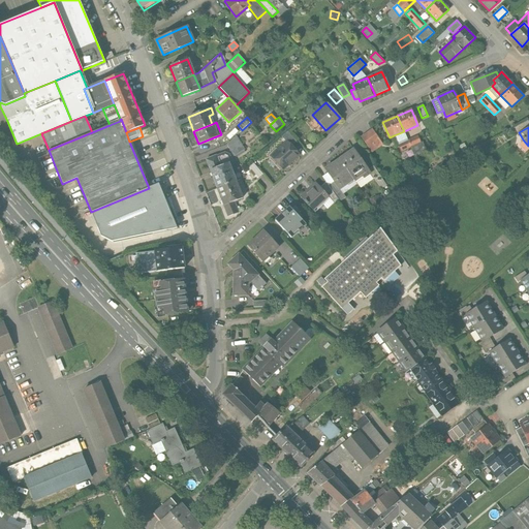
[(379,139),(372,129),(362,137),(369,147),(379,139)]
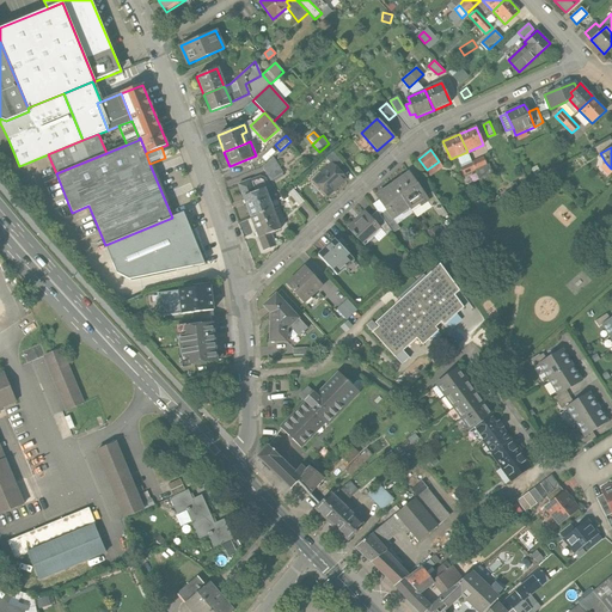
[(472,163),(467,152),(456,157),(460,167),(472,163)]
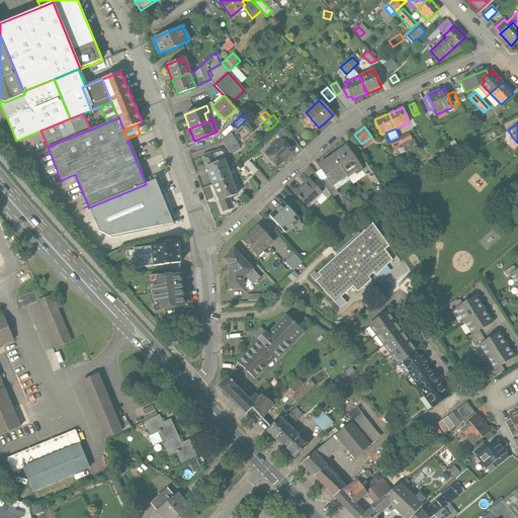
[(276,134),(280,138),(285,144),(290,139),(281,130),(276,134)]
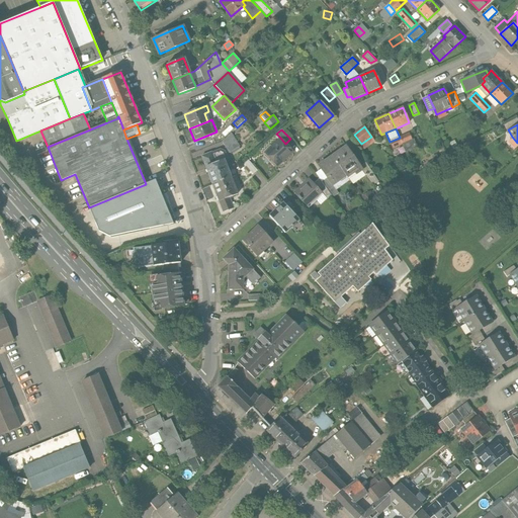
[(222,142),(229,153),(240,147),(231,134),(222,142)]
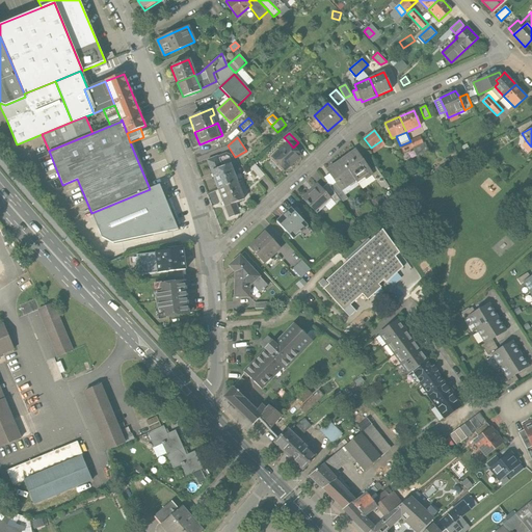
[(420,137),(410,141),(413,148),(422,143),(420,137)]
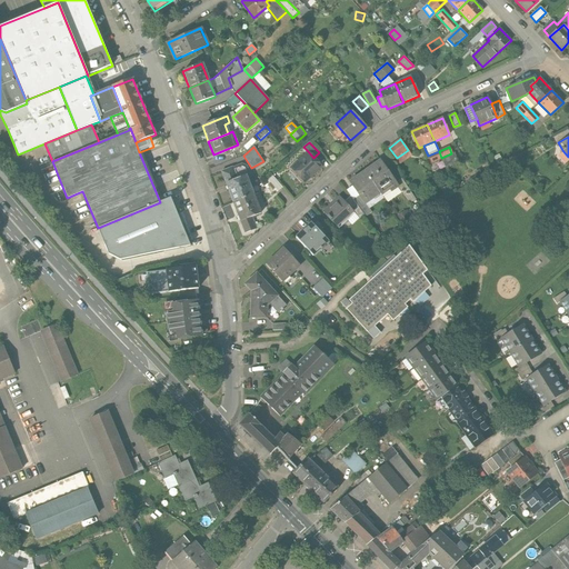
[(308,151),(290,168),(305,183),(322,167),(313,158),(308,151)]
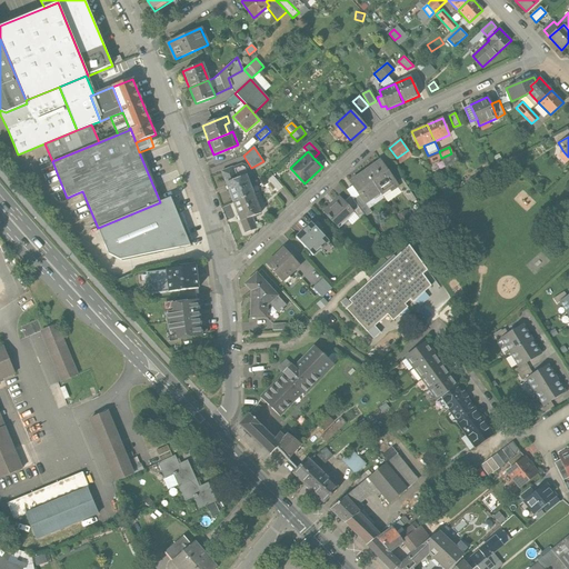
[(442,159),(441,158),(439,151),(428,156),(431,163),(442,159)]
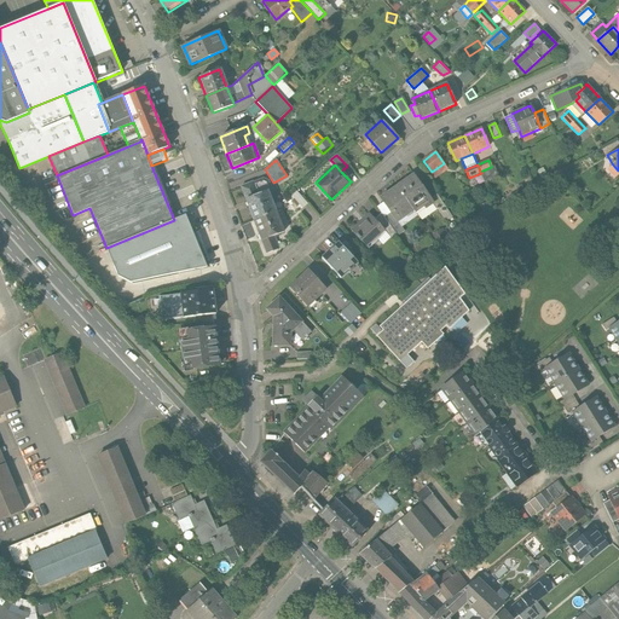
[(491,167),(480,172),(481,173),(485,183),(499,177),(495,166),(491,167)]
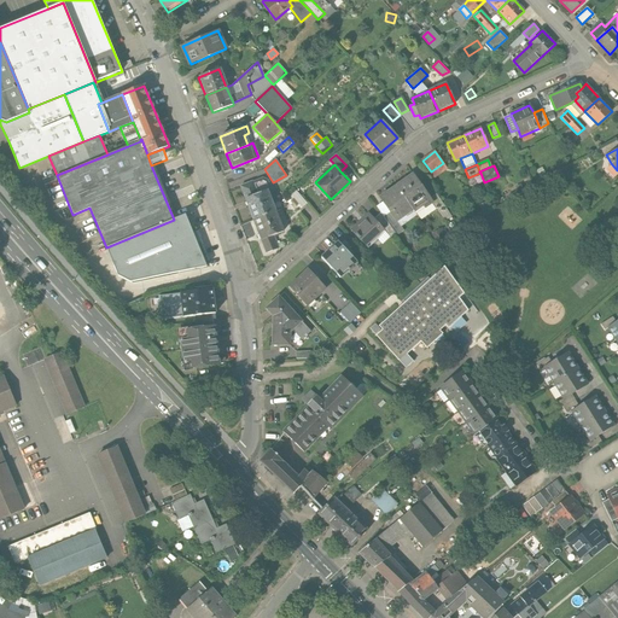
[(546,174),(542,168),(536,172),(540,178),(546,174)]
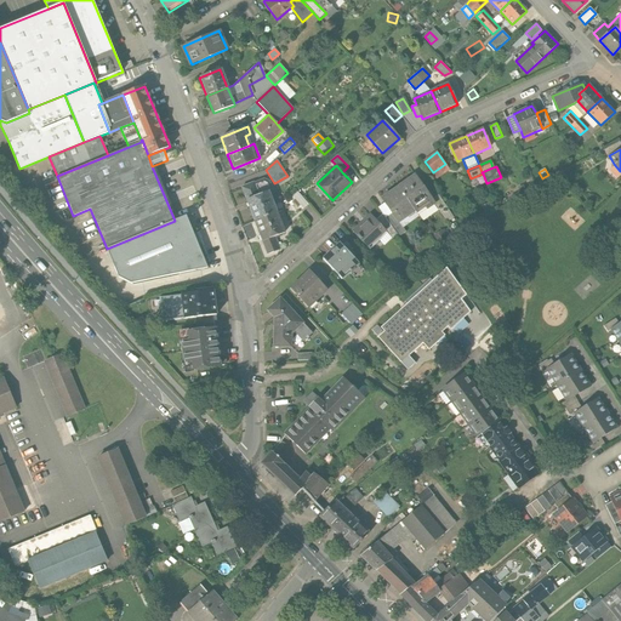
[(414,175),(397,187),(415,211),(416,214),(426,208),(427,209),(434,204),(432,199),(414,175)]
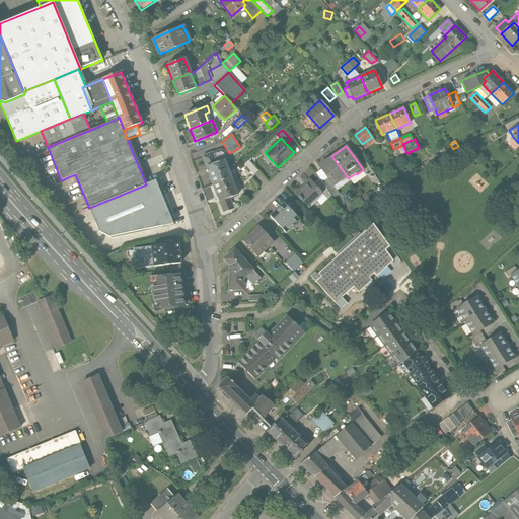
[(202,156),(206,167),(216,163),(212,152),(202,156)]
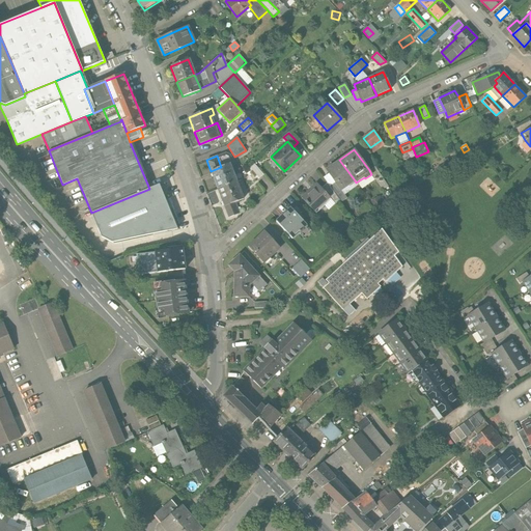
[(340,191),(355,180),(339,160),(326,169),(329,173),(340,191)]
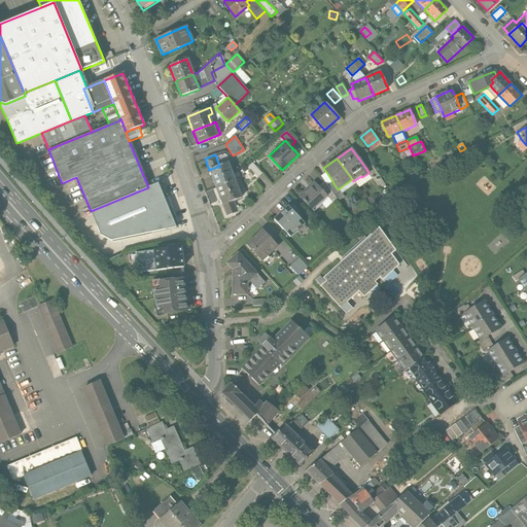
[(227,163),(219,166),(209,170),(215,187),(234,180),(227,163)]
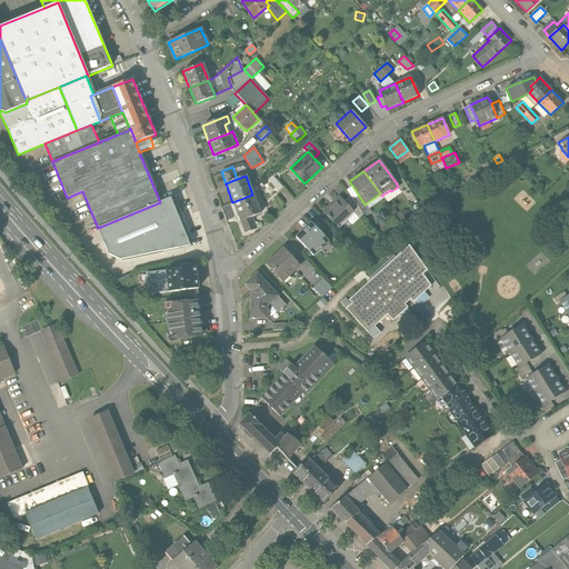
[(277,191),(282,187),(272,176),(268,180),(277,191)]
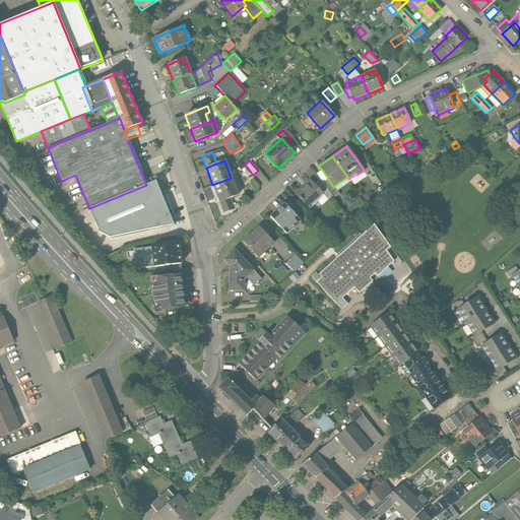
[(367,164),(362,167),(364,171),(376,188),(381,184),(367,164)]
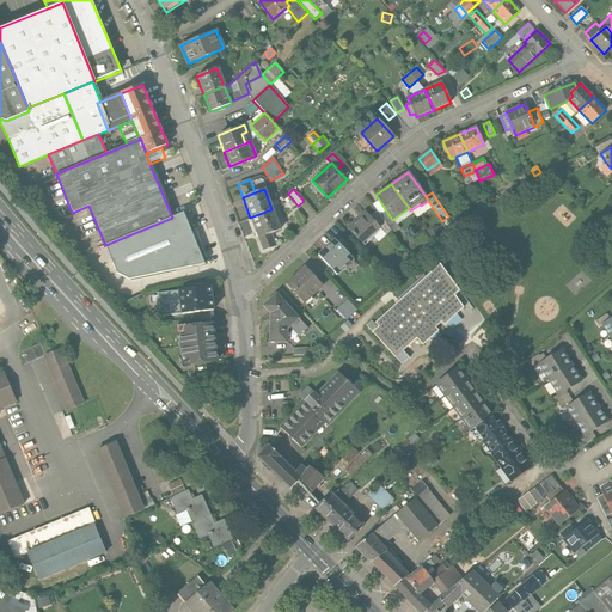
[(483,199),(475,203),(479,212),(487,207),(483,199)]
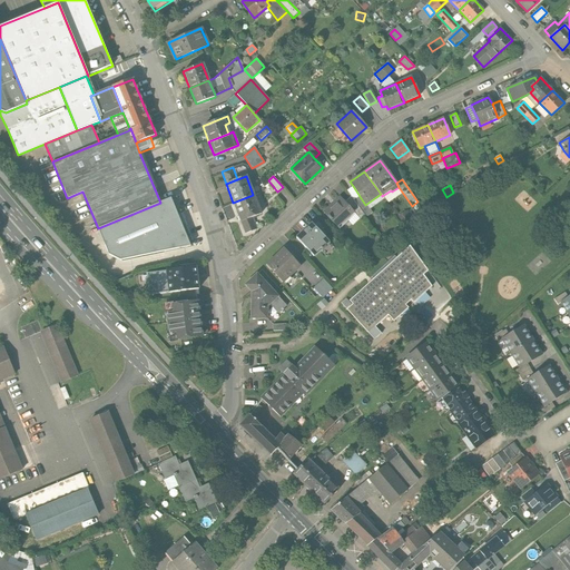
[(346,190),(351,196),(364,215),(366,217),(372,214),(365,205),(353,186),(346,190)]
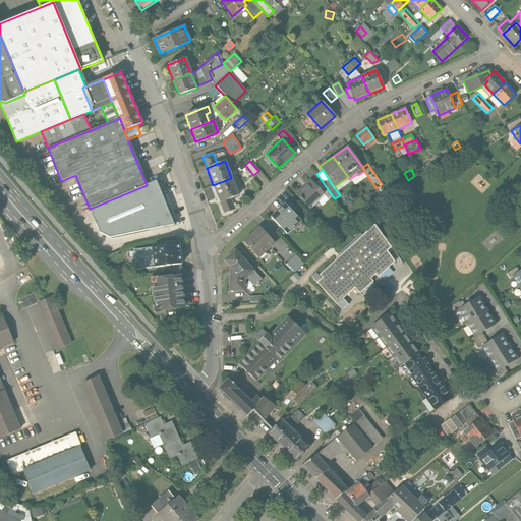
[(213,185),(220,203),(230,198),(238,195),(231,178),(213,185)]
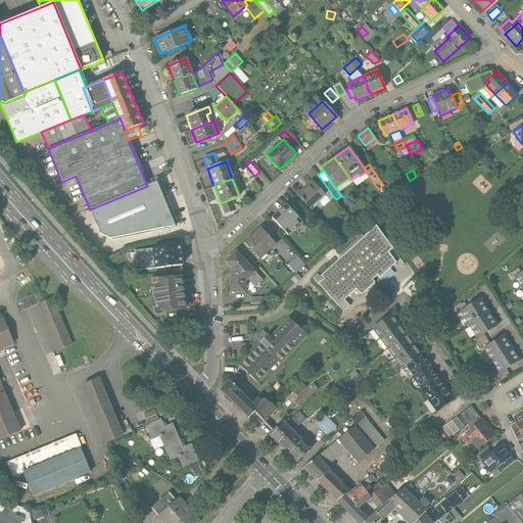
[(330,200),(334,197),(322,180),(316,186),(324,194),(330,200)]
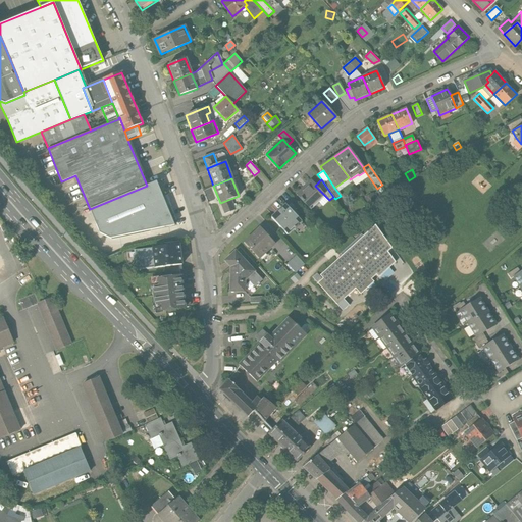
[(310,180),(296,194),(309,208),(323,194),(315,186),(310,180)]
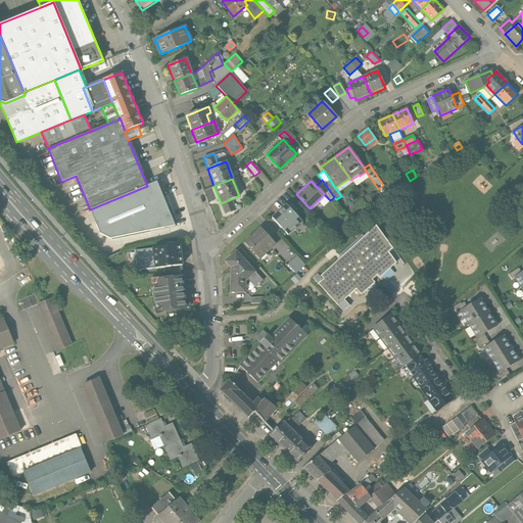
[(147,186),(90,209),(99,233),(109,239),(175,226),(156,182),(147,186)]
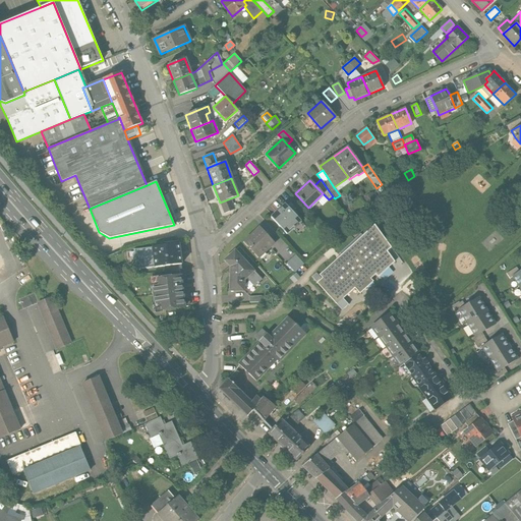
[(375,200),(370,193),(363,197),(368,205),(375,200)]
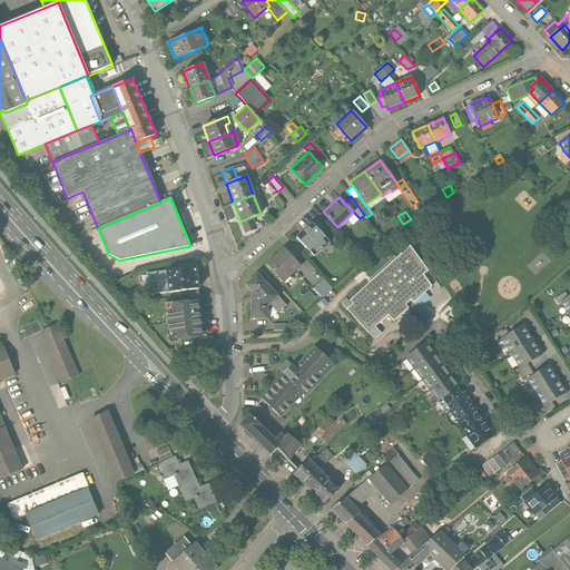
[(256,229),(252,217),(241,222),(245,234),(256,229)]
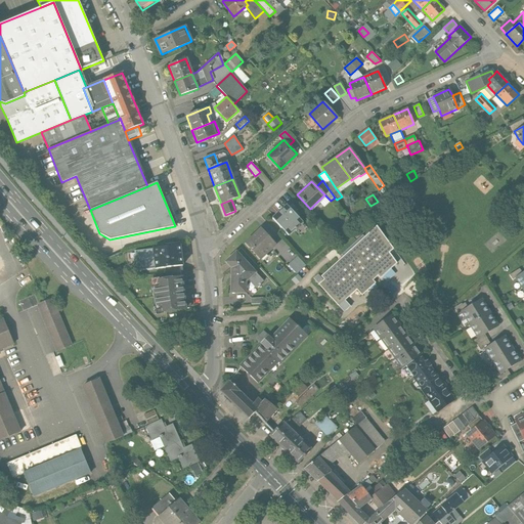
[(287,206),(272,218),(288,235),(295,229),(302,222),(287,206)]
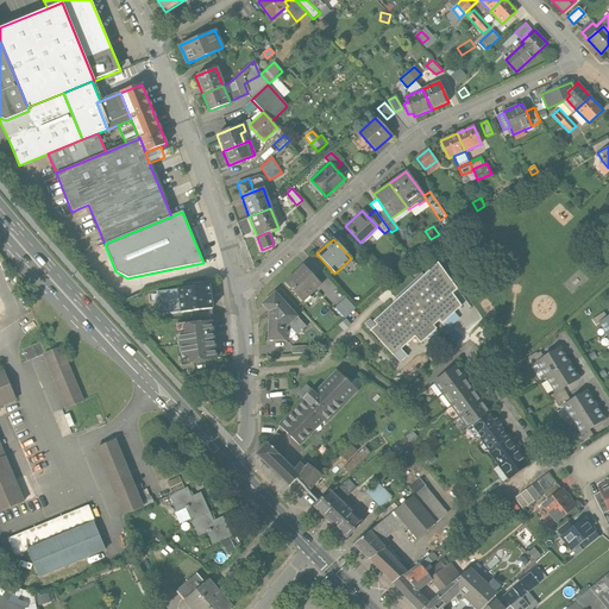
[(356,264),(351,258),(343,267),(347,271),(356,264)]
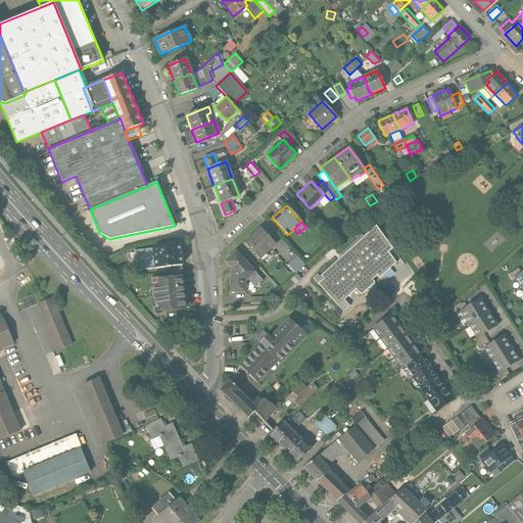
[(380,279),(395,264),(388,252),(392,248),(376,226),(321,276),(324,280),(318,285),(337,305),(355,289),(361,294),(374,283),(372,280),(377,275),(380,279)]
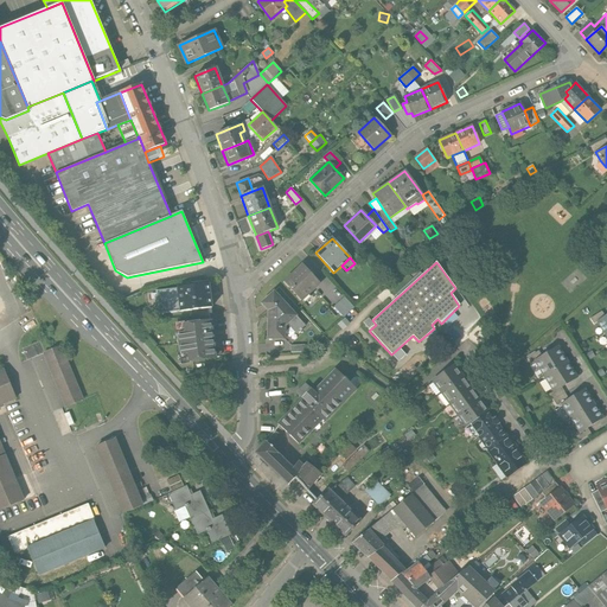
[(302,266),(285,282),(302,300),(320,283),(302,266)]
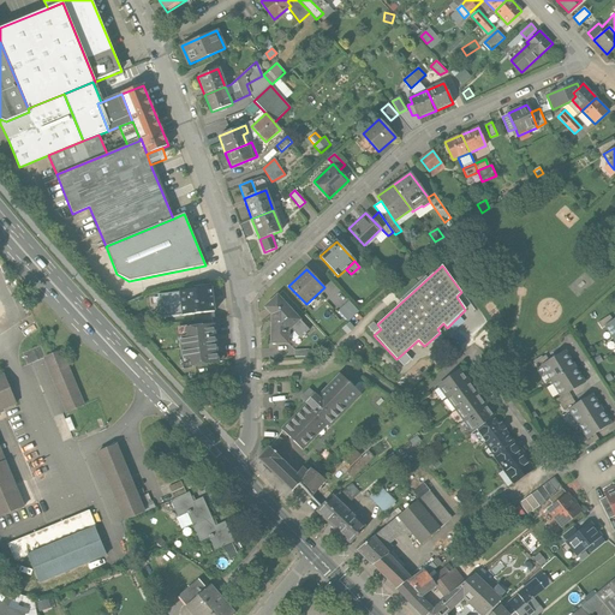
[(210,288),(179,292),(179,294),(180,312),(181,316),(213,312),(210,288)]
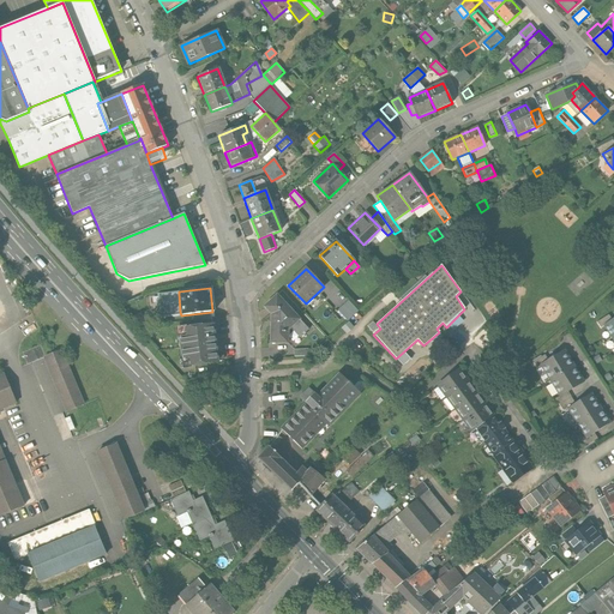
[(161,314),(180,312),(179,294),(160,296),(161,314)]
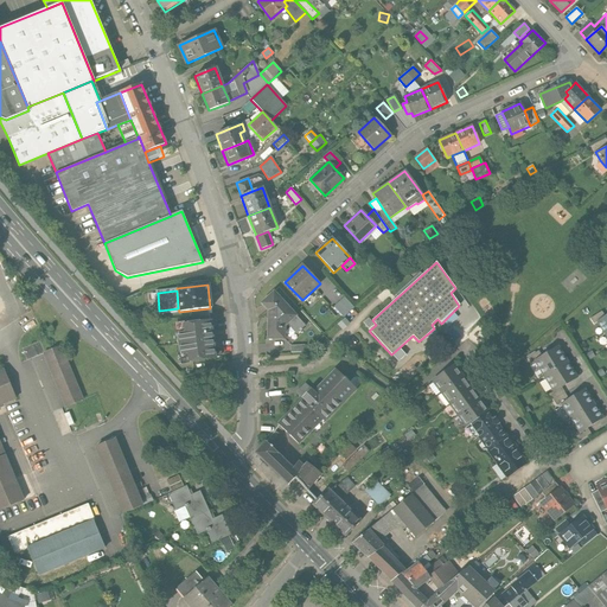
[(283,340),(285,326),(287,324),(295,317),(273,292),(260,304),(268,312),(267,340),(283,340)]
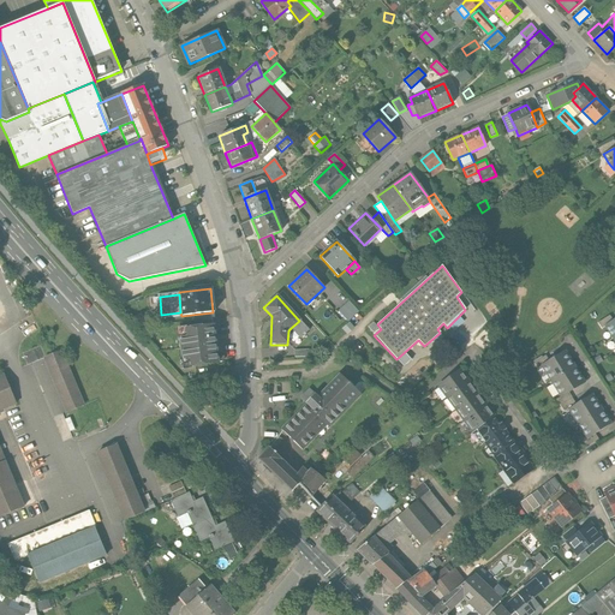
[(338,311),(348,322),(358,312),(348,302),(338,311)]
